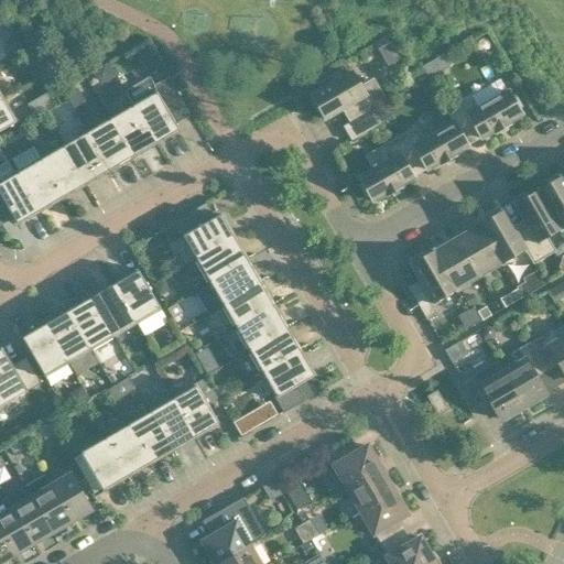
[(9,22),(0,28),(0,35),(10,38),(17,34),(9,22)]
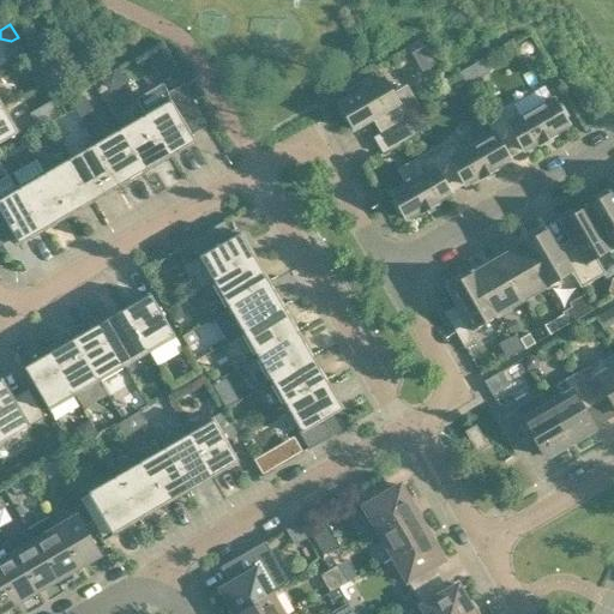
[(475,67),(461,76),(473,96),(487,89),(483,83),(475,67)]
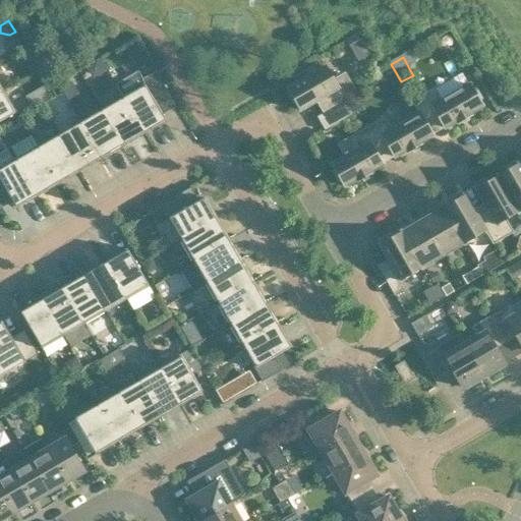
[(101,58),(85,66),(91,74),(98,76),(108,70),(101,58)]
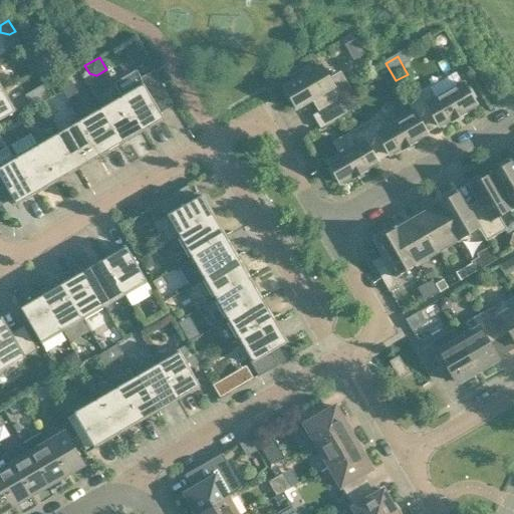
[(293,81),(284,86),(286,89),(283,91),(289,102),(292,100),(297,108),(318,96),(325,108),(340,100),(352,93),(340,72),(329,79),(321,65),(312,70),(309,66),(291,76),(293,81)]
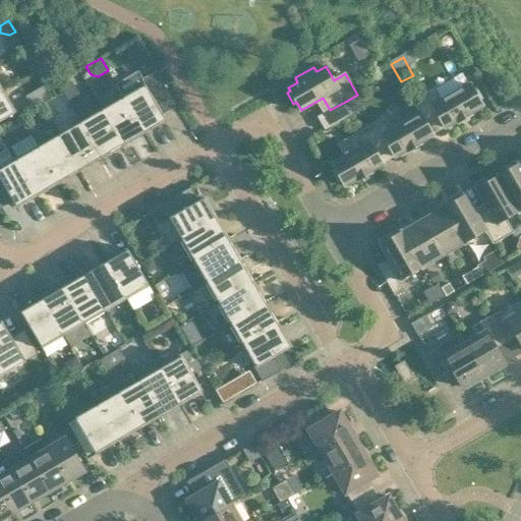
[(138,72),(116,85),(123,97),(145,134),(146,134),(152,130),(167,122),(163,115),(177,107),(159,75),(145,83),(141,79),(138,72)]
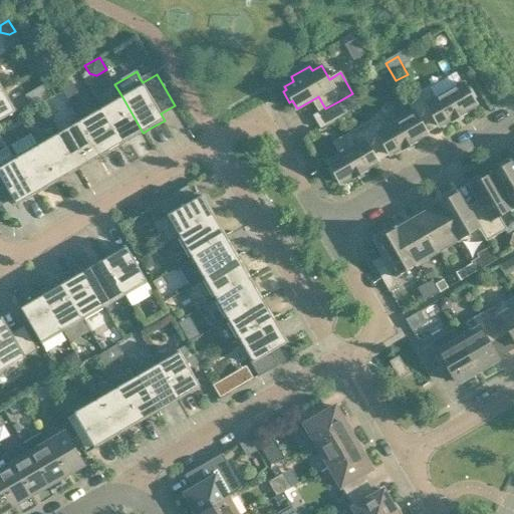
[(71,79),(60,85),(65,93),(75,87),(71,79)]
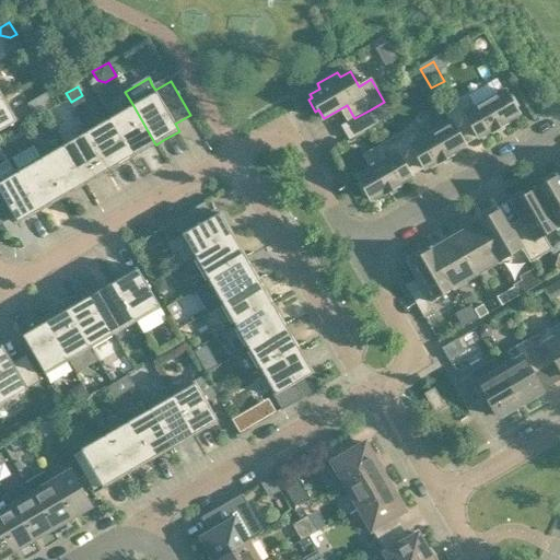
[(467,95),(443,109),(451,123),(461,138),(475,130),(479,138),(492,130),(505,124),(505,123),(518,115),(515,108),(518,106),(512,94),(509,96),(504,91),(491,98),(491,97),(478,105),(478,106),(475,108),(467,95)]
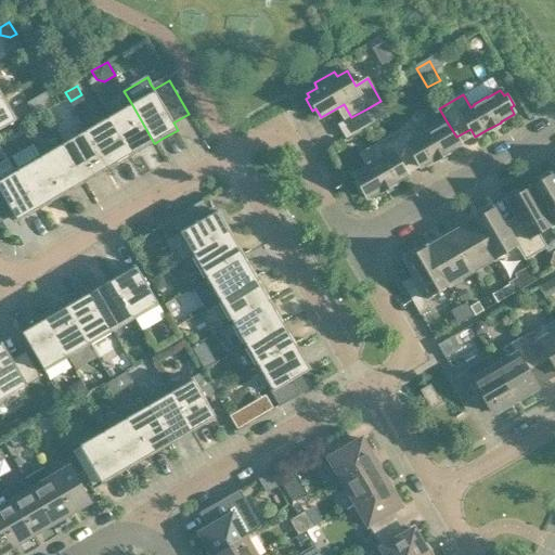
[(0,99),(0,129),(17,119),(4,97),(0,99)]
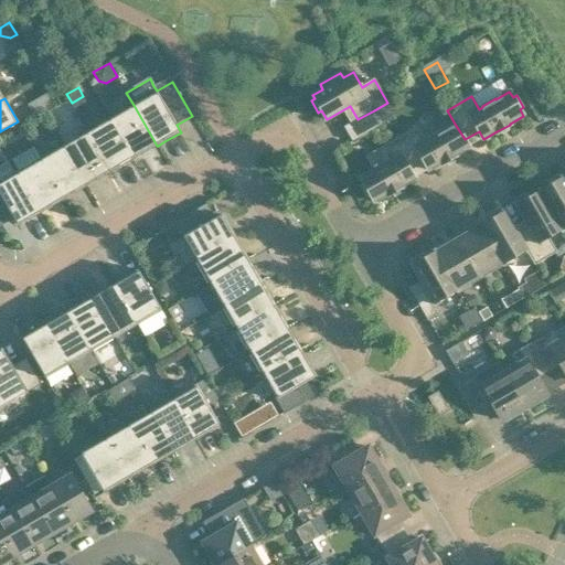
[(135,159),(157,146),(134,105),(110,118),(135,159)]
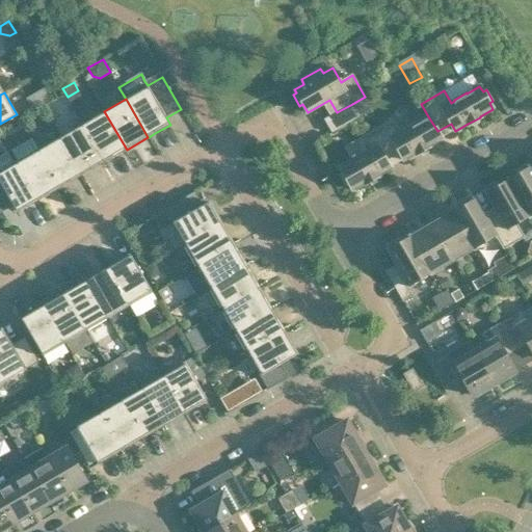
[(360,116),(352,104),(337,112),(324,120),(331,133),(360,116)]
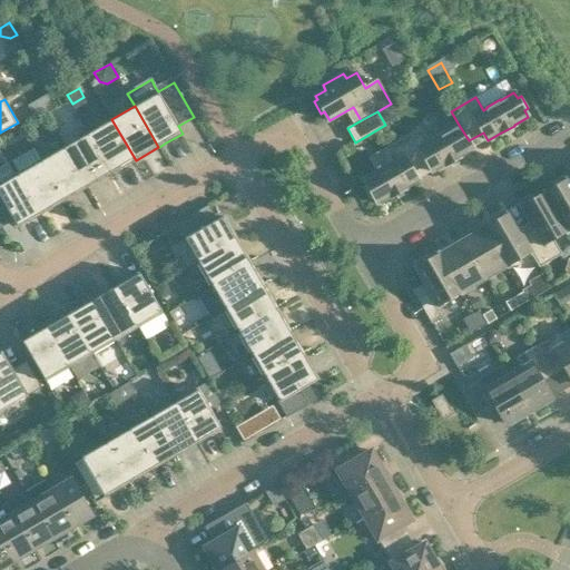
[(112,174),(136,160),(111,119),(88,133),(112,174)]
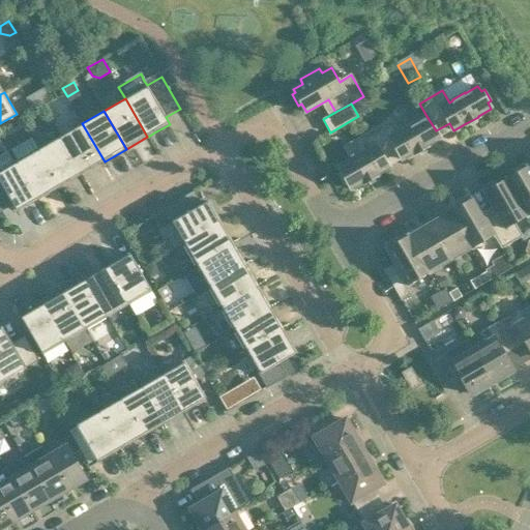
[(367,134),(384,160),(399,152),(403,159),(415,152),(415,153),(428,146),(428,145),(440,138),(436,130),(427,116),(414,122),(413,122),(402,129),(399,131),(391,120),(367,134)]
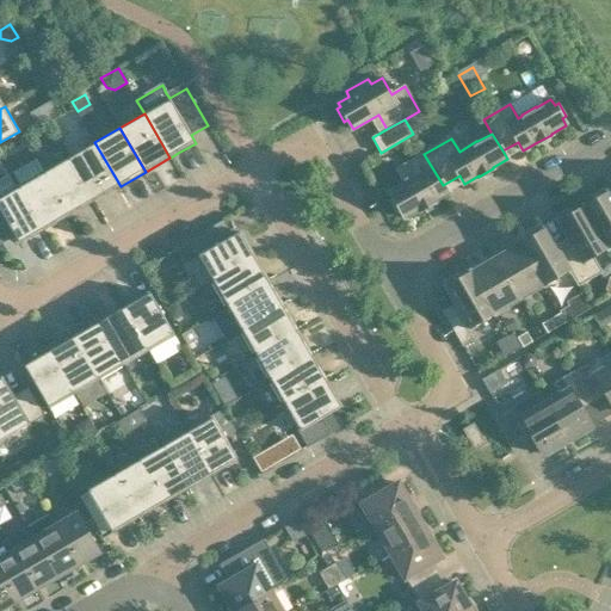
[(96,201),(97,201),(121,186),(94,142),(69,156),(96,201)]
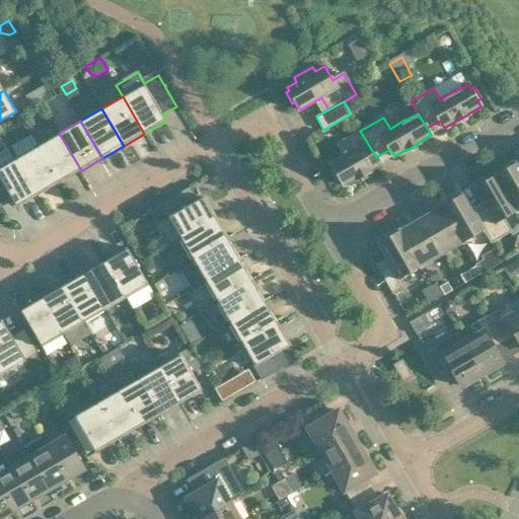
[(381,164),(376,157),(360,131),(352,135),(359,147),(356,149),(355,148),(343,155),(344,156),(331,163),(335,169),(331,171),(338,181),(341,179),(344,186),(357,178),(357,179),(369,172),(368,171),(381,164)]
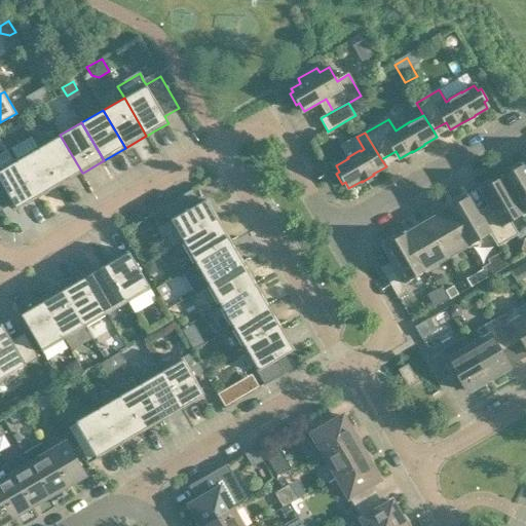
[(38,147),(61,185),(82,173),(60,135),(38,147)]
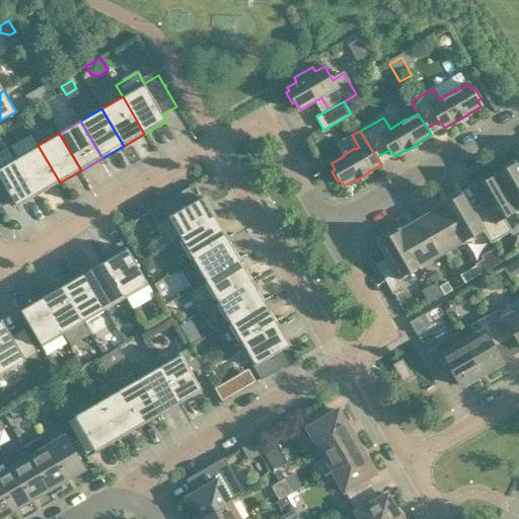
[(31,134),(11,147),(17,157),(39,195),(60,182),(38,145),(31,134)]
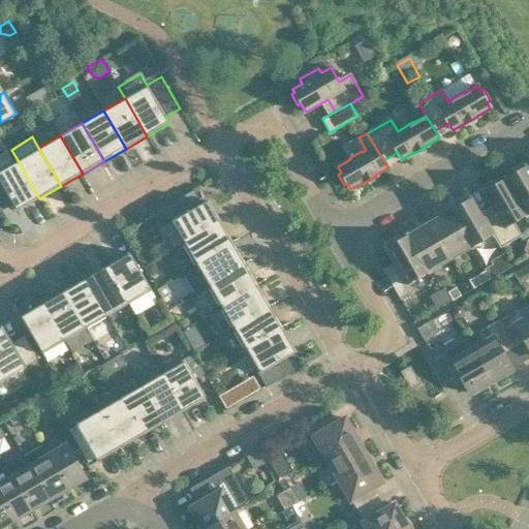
[(0,212),(13,205),(18,212),(39,198),(18,160),(0,169),(0,212)]
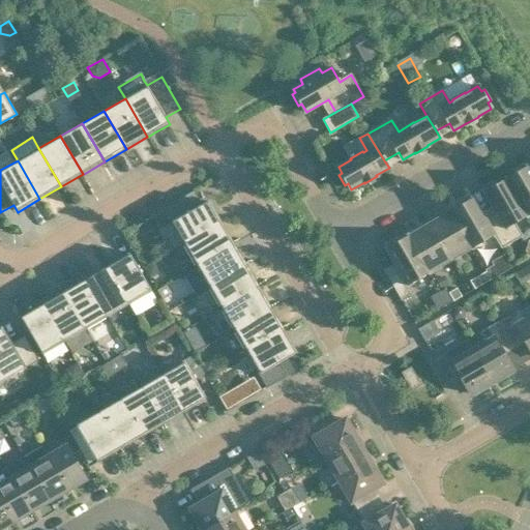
[(516,173),(506,179),(528,216),(529,214),(529,169),(528,166),(526,167),(524,164),(513,170),(516,173)]
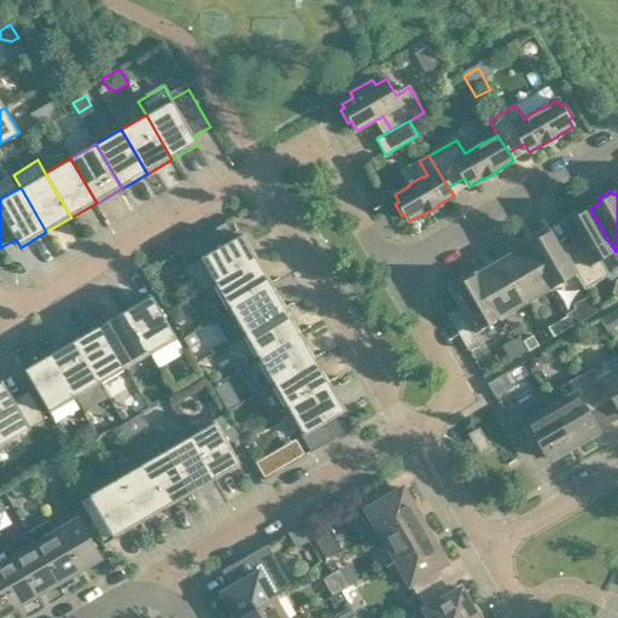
[(579,249),(566,256),(577,274),(576,275),(584,289),(608,275),(600,261),(616,252),(590,209),(578,215),(576,211),(564,219),(566,222),(564,223),(579,249)]
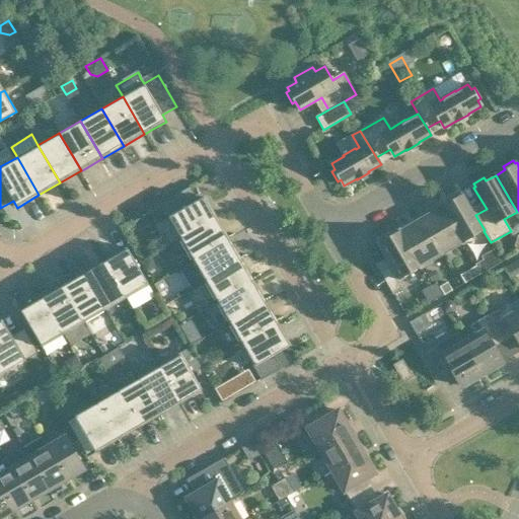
[(218,218),(210,204),(205,196),(198,200),(191,187),(159,205),(179,240),(218,218)]
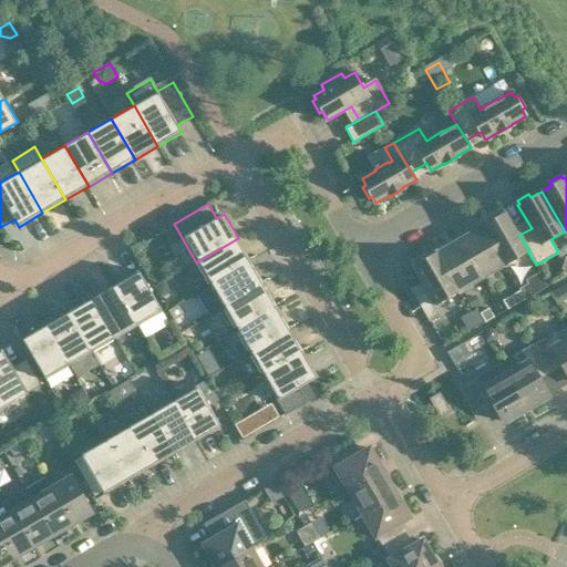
[(488,217),(491,220),(482,226),(505,266),(528,253),(529,251),(519,235),(506,212),(503,214),(501,209),(488,217)]
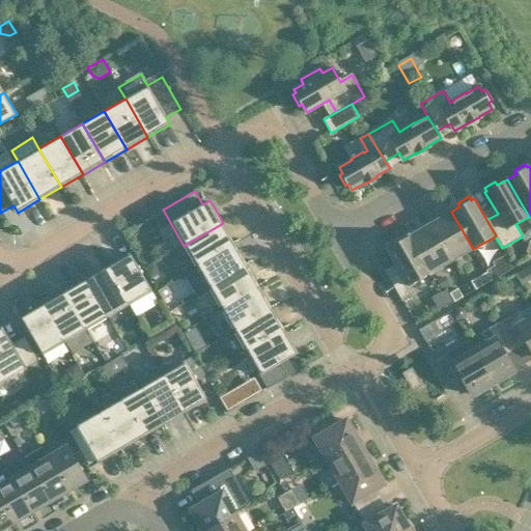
[(451,212),(430,224),(451,260),(472,248),(473,249),(451,212)]
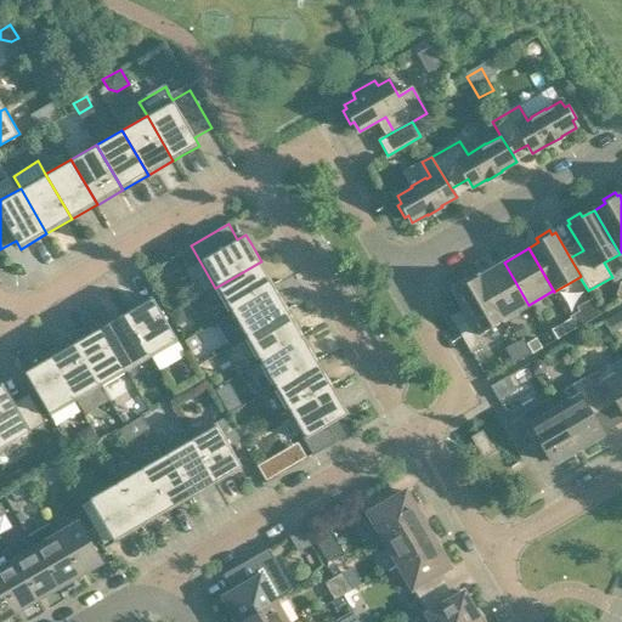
[(261,261),(215,288),(230,312),(276,287),(261,261)]
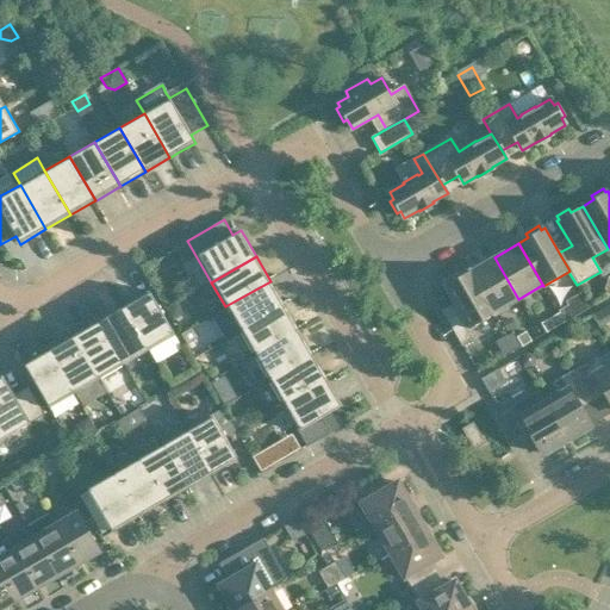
[(471,271),(470,272),(495,315),(496,313),(495,313),(518,299),(495,257),(471,272),(471,271)]
